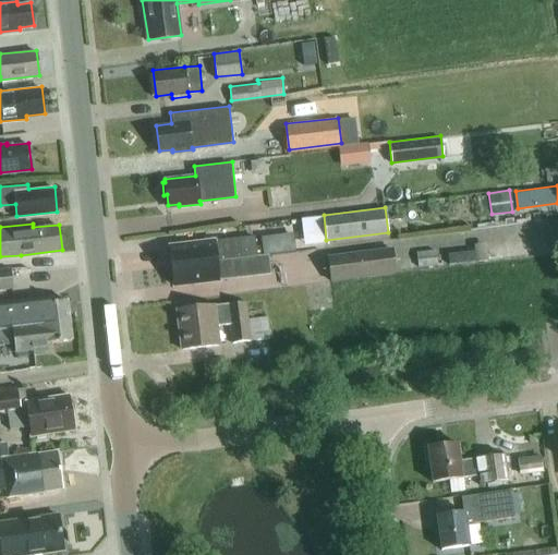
[(169,245),(171,265),(233,257),(233,255),(243,253),(243,256),(256,254),(254,236),(231,239),(214,240),(169,245)]
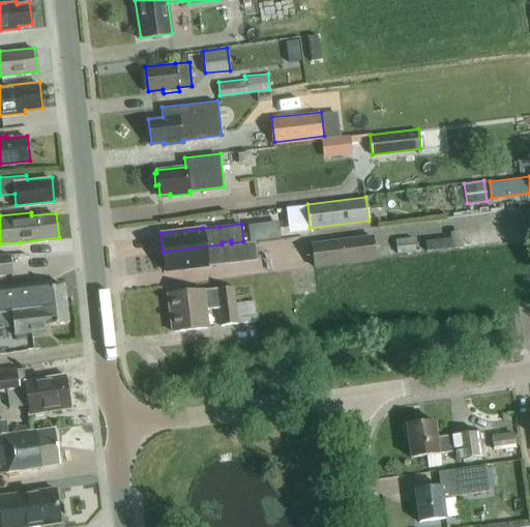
[(460,243),(460,230),(432,231),(433,244),(460,243)]
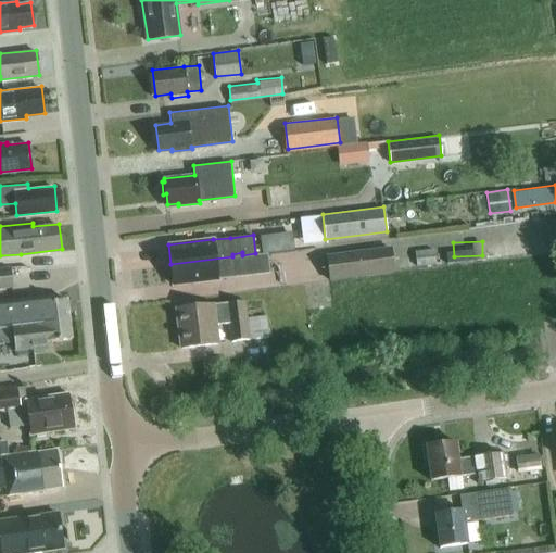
[(391,244),(326,253),(329,279),(394,271),(391,244)]
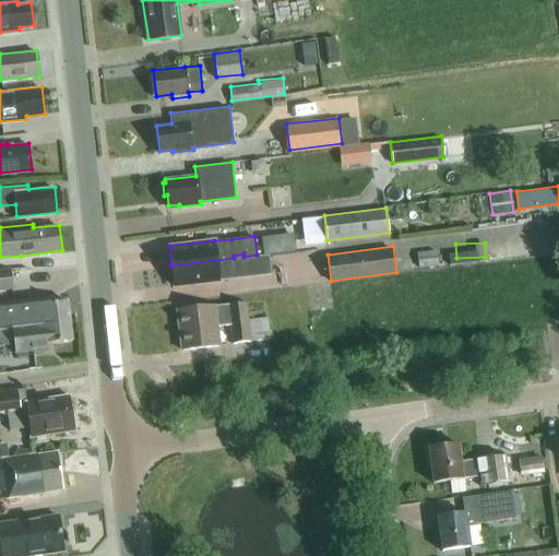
[(437,248),(417,250),(418,265),(438,263),(437,248)]
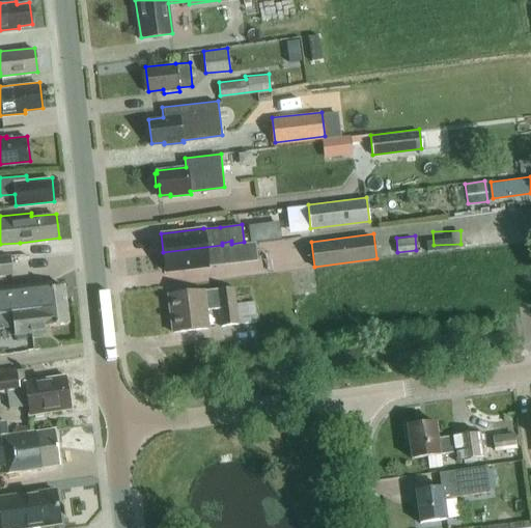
[(207,264),(224,261),(256,258),(255,242),(244,243),(244,242),(231,244),(231,241),(222,243),(222,245),(163,252),(165,270),(207,265),(207,264)]
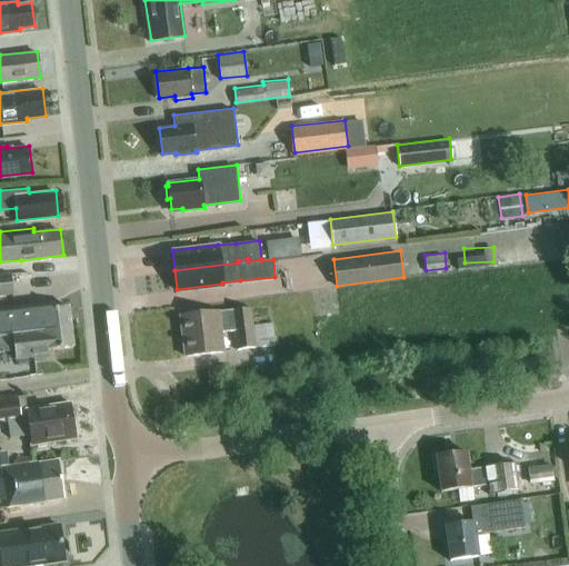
[(0,294),(12,293),(10,272),(0,272),(0,294)]
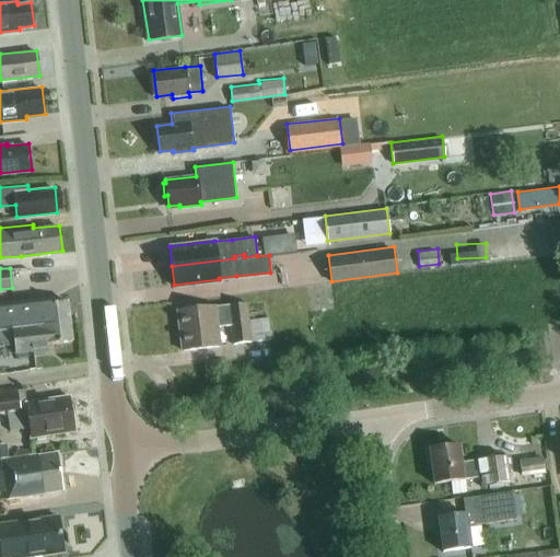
[(0,328),(12,327),(69,320),(67,300),(43,303),(42,298),(26,300),(27,301),(0,303),(0,328)]
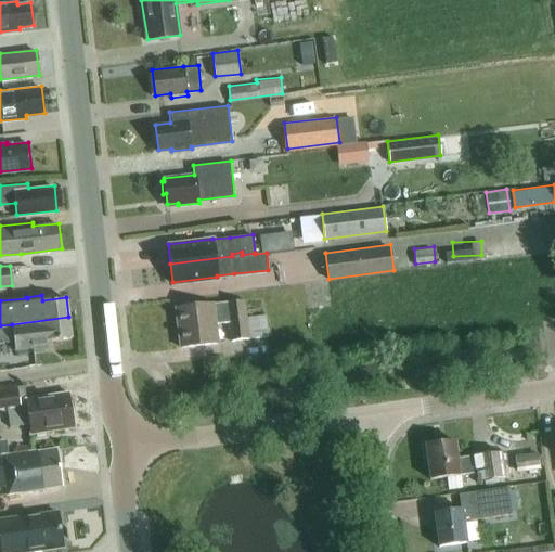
[(218,341),(216,322),(228,321),(230,339),(269,334),(266,312),(247,316),(245,298),(213,303),(176,307),(180,345),(218,341)]
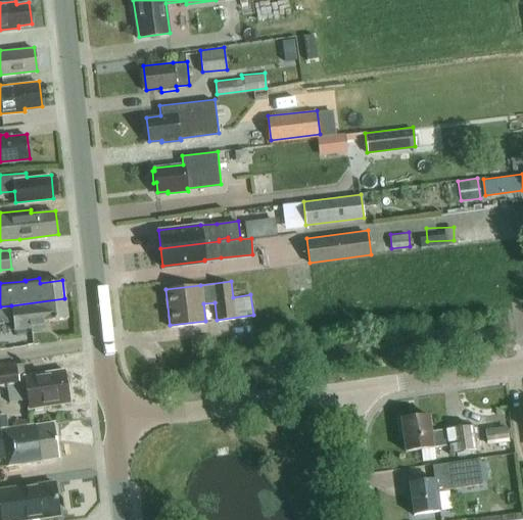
[(66,317),(64,298),(11,305),(13,328),(31,326),(31,328),(45,326),(44,320),(66,317)]
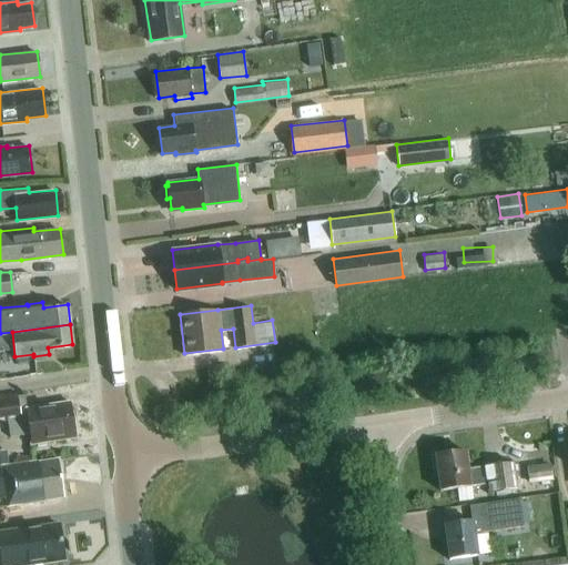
[(0,417),(7,417),(10,435),(30,433),(31,443),(37,442),(37,443),(47,442),(47,441),(75,436),(70,401),(27,407),(24,394),(0,397),(0,417)]
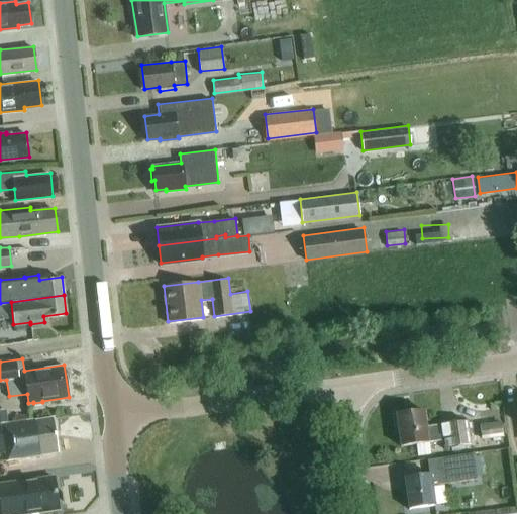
[(430,452),(428,441),(443,439),(444,447),(470,444),(467,420),(426,425),(424,410),(397,413),(401,444),(416,442),(418,454),(430,452)]
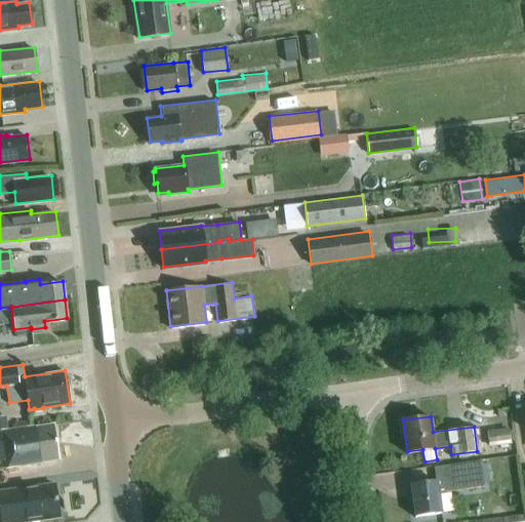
[(41,459),(58,457),(54,423),(36,425),(36,424),(1,429),(2,436),(0,436),(0,452),(5,452),(7,466),(41,460),(41,459)]
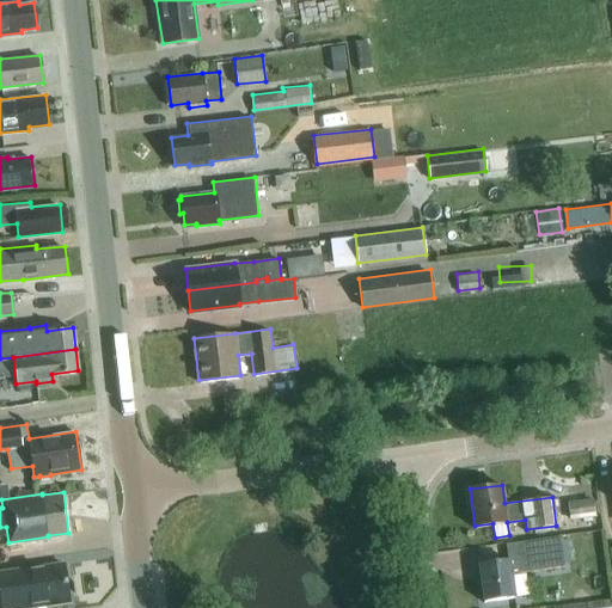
[(593,497),(568,501),(570,519),(595,515),(593,497)]
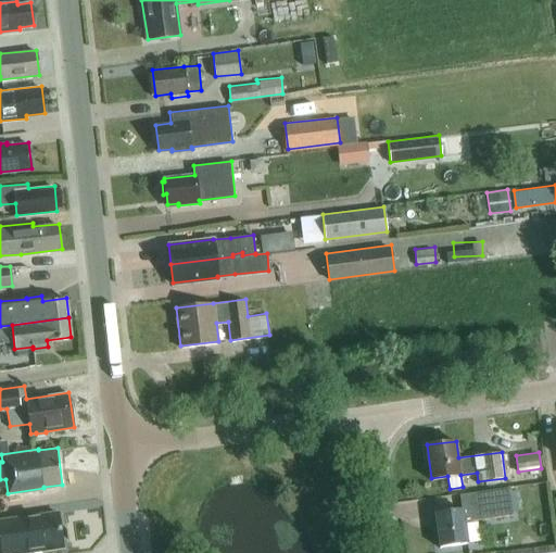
[(463,508),(434,512),(439,545),(467,542),(465,520),(512,514),(508,487),(460,493),(463,508)]
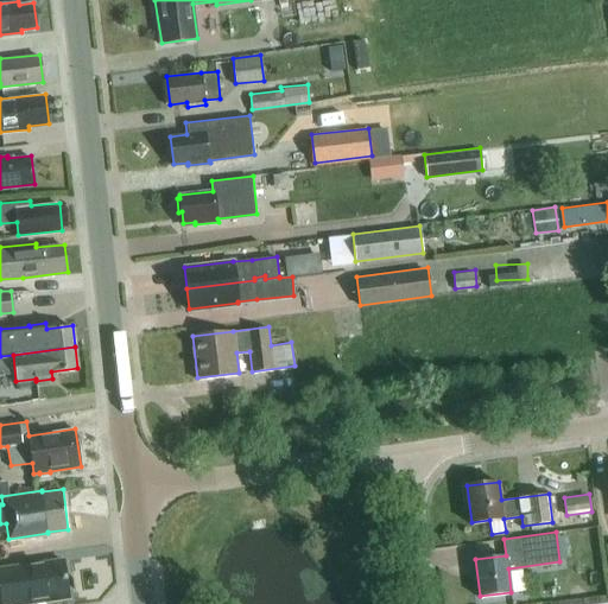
[(0,603),(18,603),(68,597),(63,558),(0,566),(0,603)]
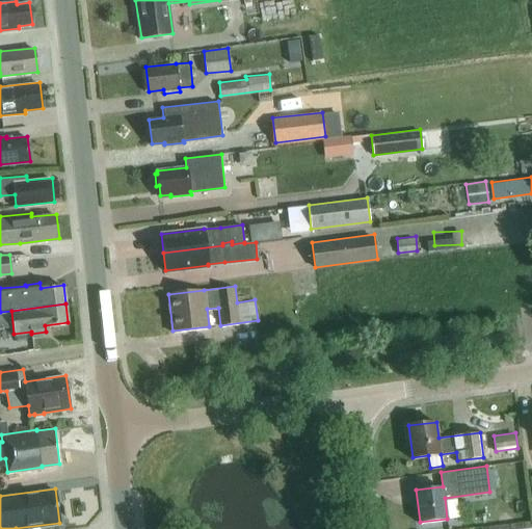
[(531,528),(531,519),(481,526),(481,528),(531,528)]
